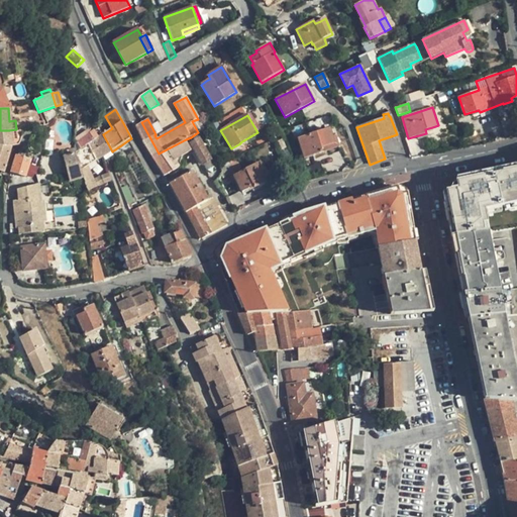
[(198,132),(200,131),(203,129),(198,119),(192,121),(198,132)]
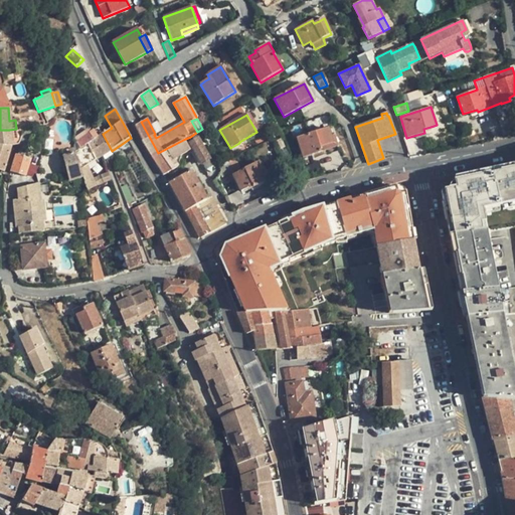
[(142,141),(151,157),(158,153),(141,122),(135,126),(142,140),(142,141)]
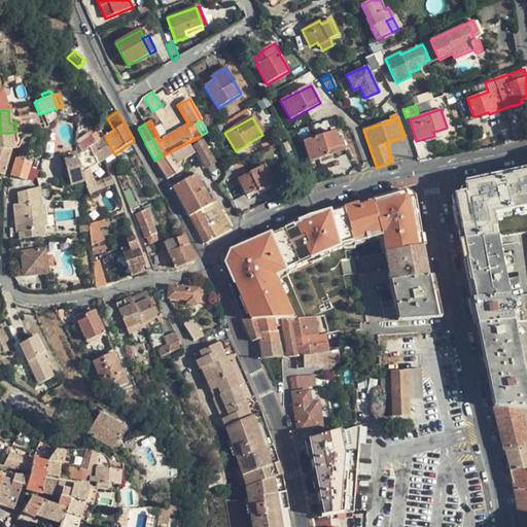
[(91,137),(93,145),(96,142),(105,137),(101,131),(91,137)]
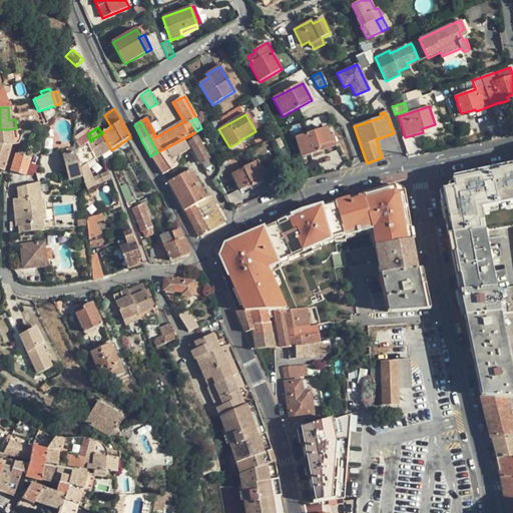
[(9,129),(0,129),(0,144),(11,145),(17,144),(16,128),(9,129)]
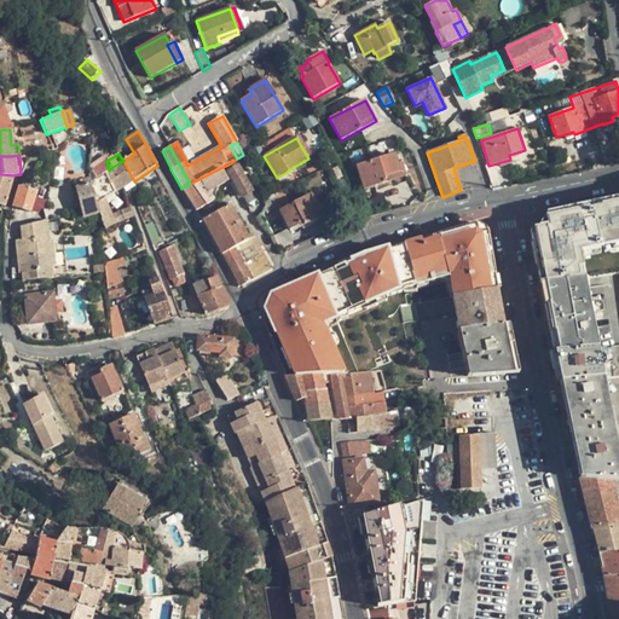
[(364,190),(387,183),(385,178),(400,172),(398,165),(394,155),(357,166),(364,190)]
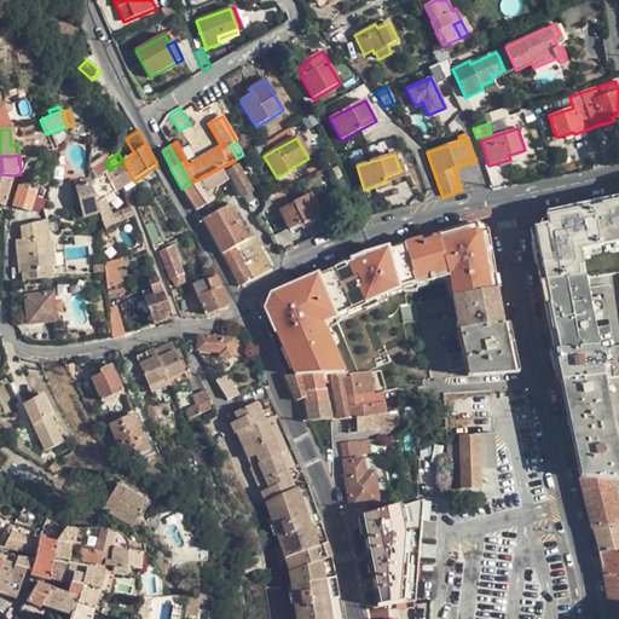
[(92,171),(97,179),(109,171),(106,161),(92,171)]
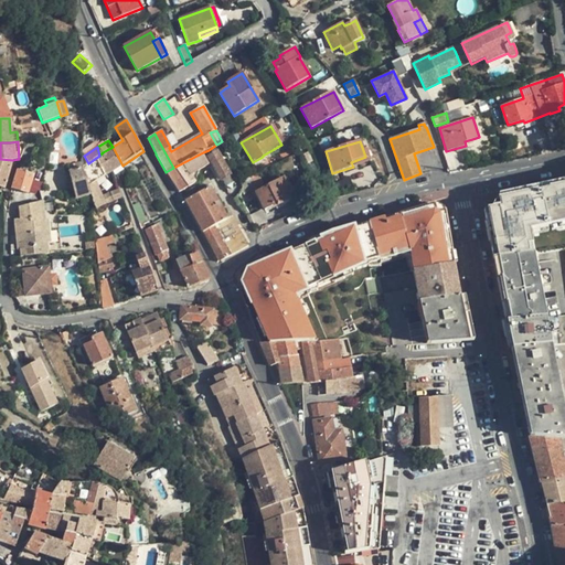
[(118,168),(123,166),(113,147),(103,152),(114,171),(118,168)]
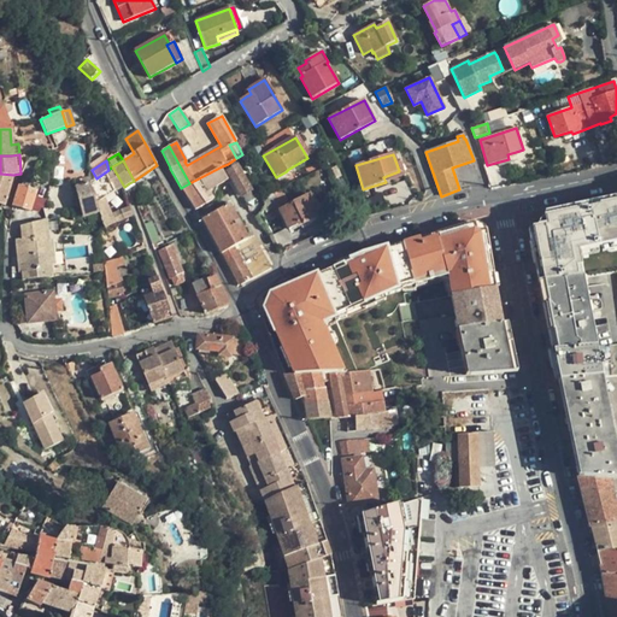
[(235,163),(228,168),(230,171),(227,172),(250,212),(260,207),(235,163)]
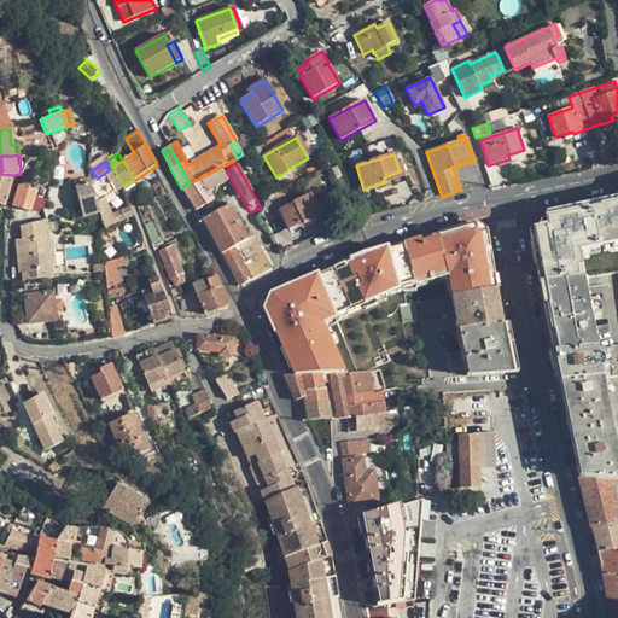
[(97,179),(91,182),(97,200),(101,214),(100,214),(103,219),(101,220),(105,229),(117,225),(112,215),(106,199),(124,187),(112,167),(109,170),(97,179)]
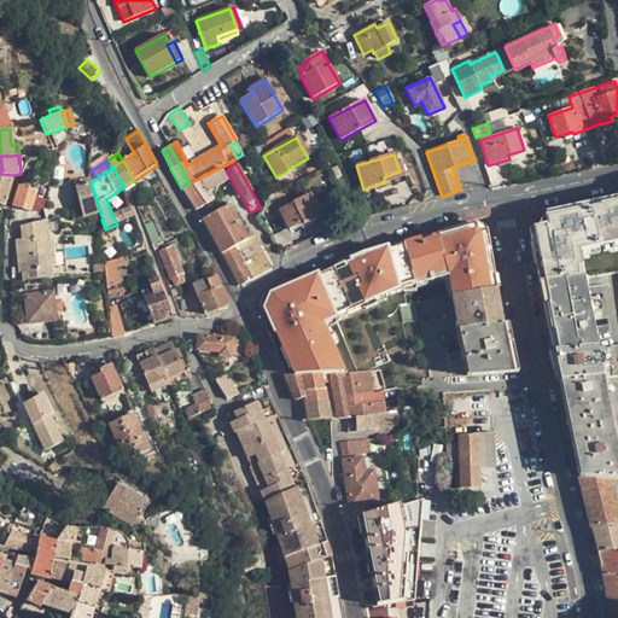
[(228,179),(222,167),(190,184),(181,188),(196,210),(214,200),(208,190),(216,185),(217,187),(226,182),(225,180),(228,179)]
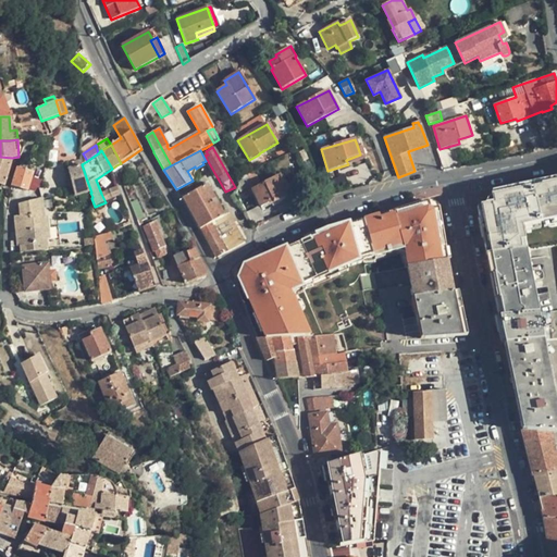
[(348,164),(362,160),(360,155),(346,160),(348,164)]
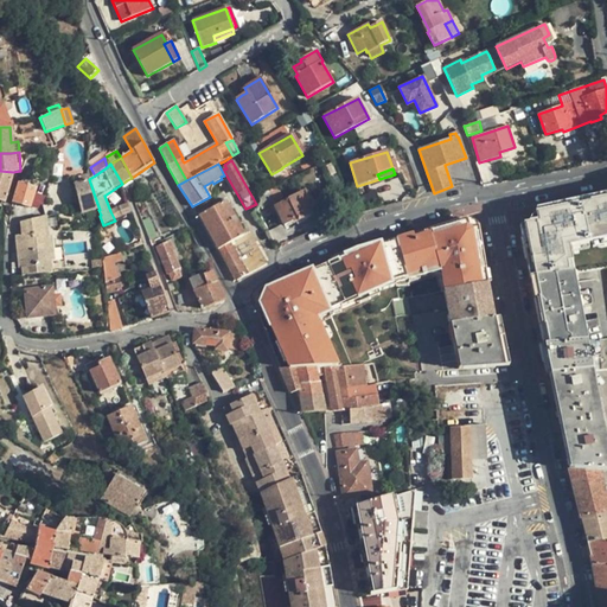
[(0,200),(4,203),(13,172),(0,171),(0,200)]
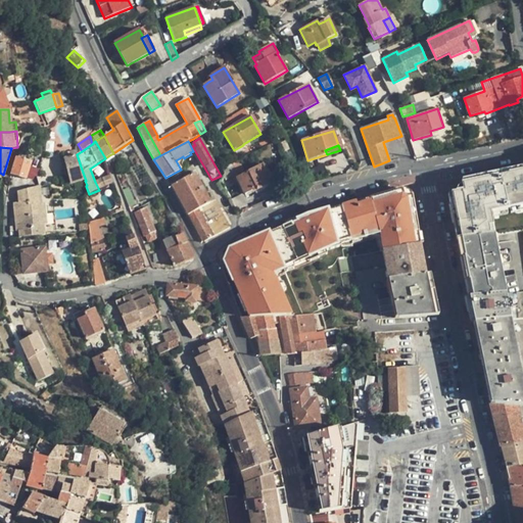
[(72,185),(85,181),(86,181),(82,170),(77,154),(64,159),(72,185)]
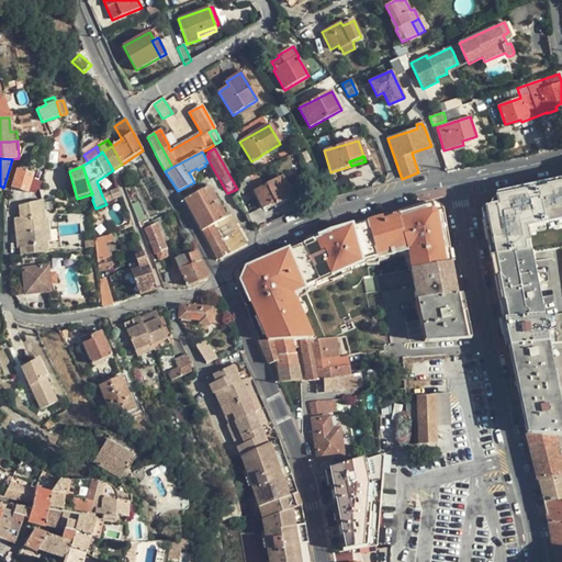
[(32,173),(17,169),(11,188),(26,192),(32,173)]
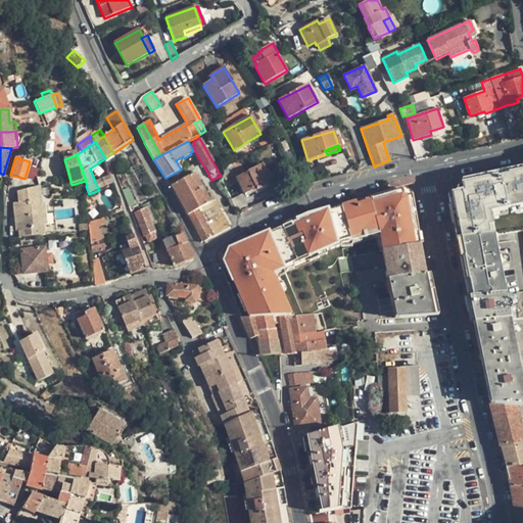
[(235,162),(222,170),(225,176),(223,178),(225,181),(240,173),(235,162)]
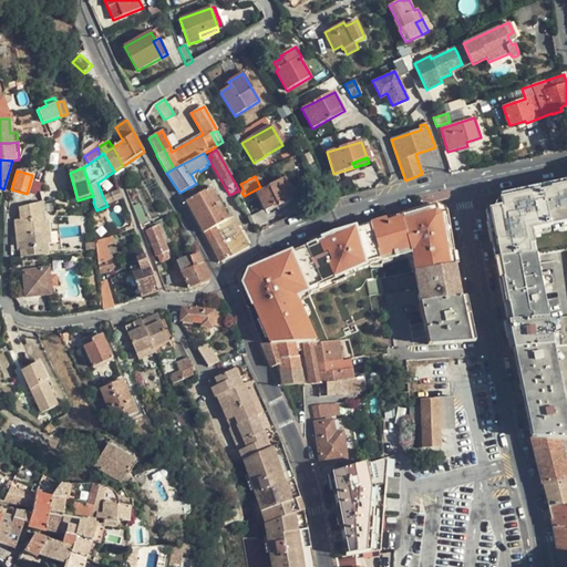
[(285,179),(257,193),(266,210),(278,204),(279,207),(295,198),(285,179)]
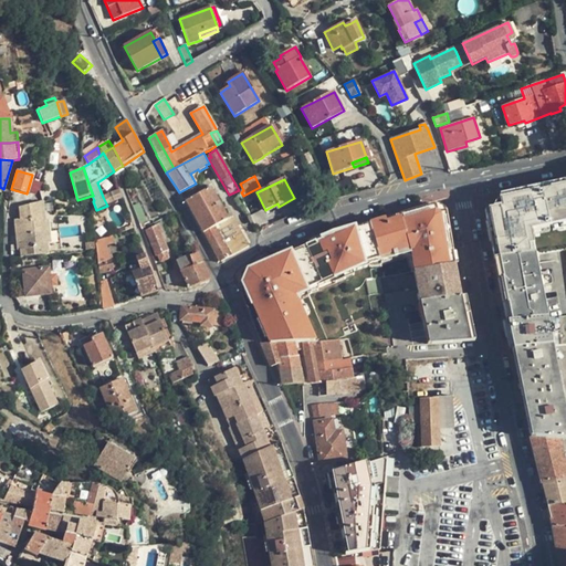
[(486,205),(495,260),(536,254),(532,229),(565,220),(565,180),(501,192),(503,202),(486,205)]
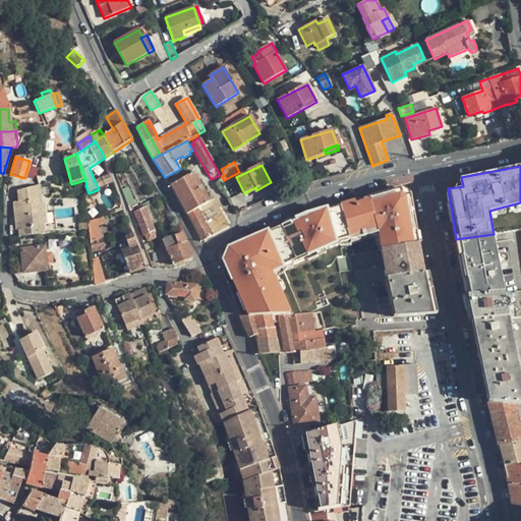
[(193,174),(170,186),(201,242),(229,227),(209,190),(204,192),(193,174)]
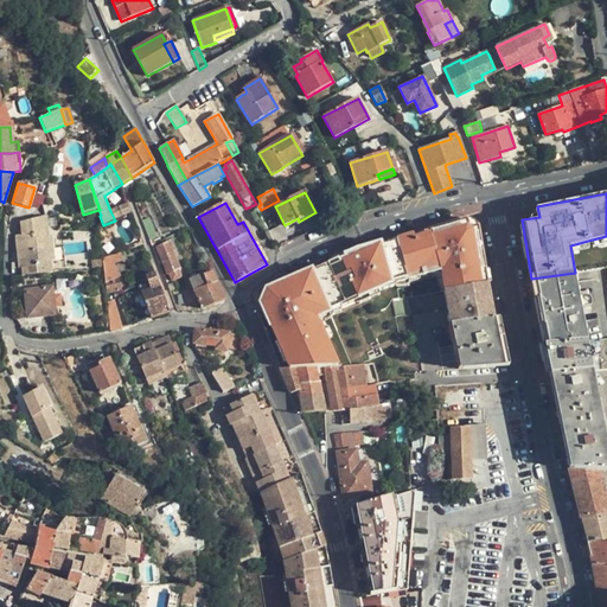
[(128,204),(119,208),(122,217),(132,213),(128,204)]
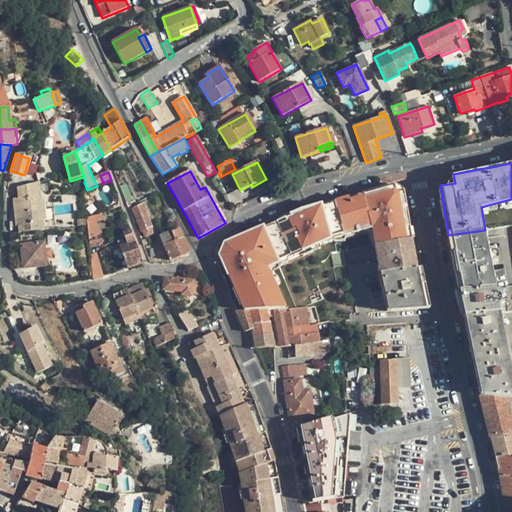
[(404,172),(386,177),(388,190),(392,209),(412,204),(406,174),(404,172)]
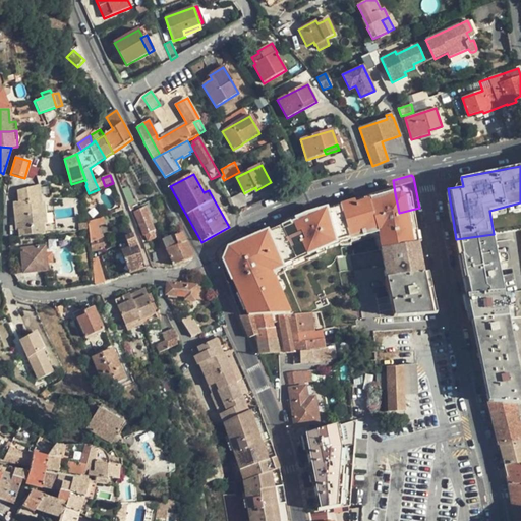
[(102,178),(95,181),(99,189),(105,186),(102,178)]
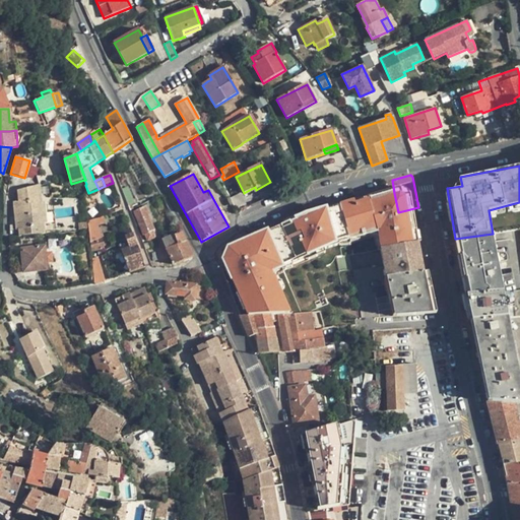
[(40,186),(20,190),(21,202),(17,202),(14,202),(16,230),(18,230),(20,230),(21,237),(44,235),(43,224),(42,204),(40,186)]
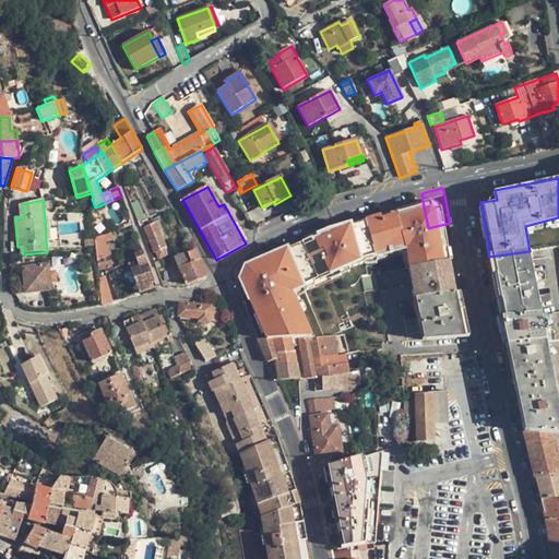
[(407,233),(428,228),(424,207),(411,211),(411,212),(403,213),(407,233)]
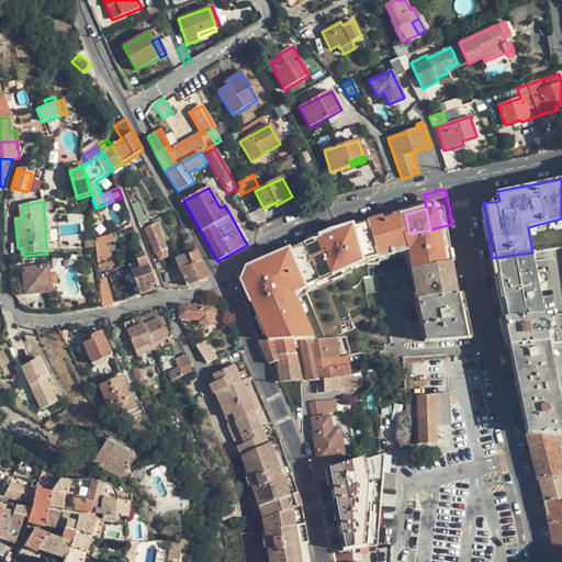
[(260,210),(248,215),(256,228),(267,224),(260,210)]
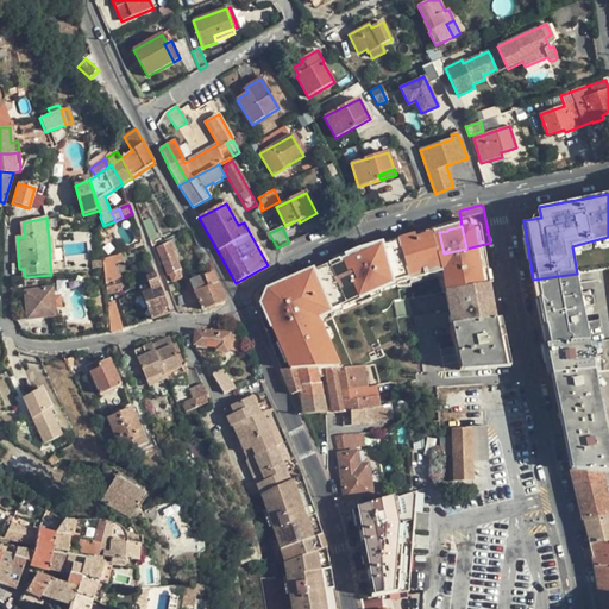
[(170,243),(156,248),(168,276),(169,275),(173,281),(174,282),(182,277),(180,271),(182,270),(170,243)]
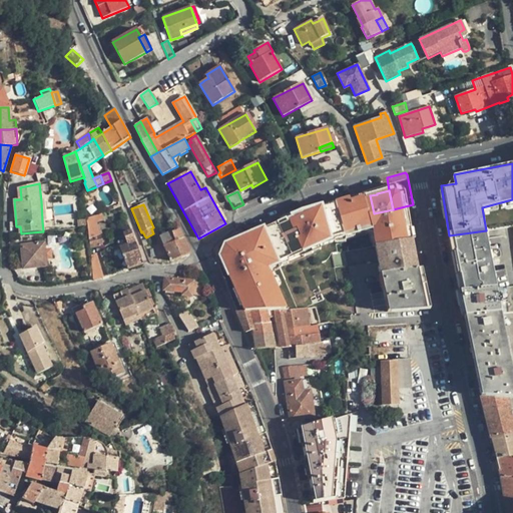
[(417,229),(412,211),(392,216),(397,235),(417,229)]
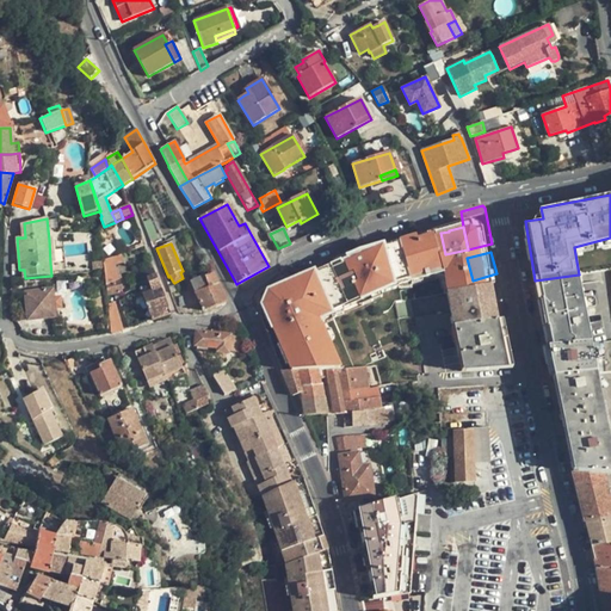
[(124,254),(104,261),(109,295),(121,292),(122,290),(116,267),(128,263),(124,254)]
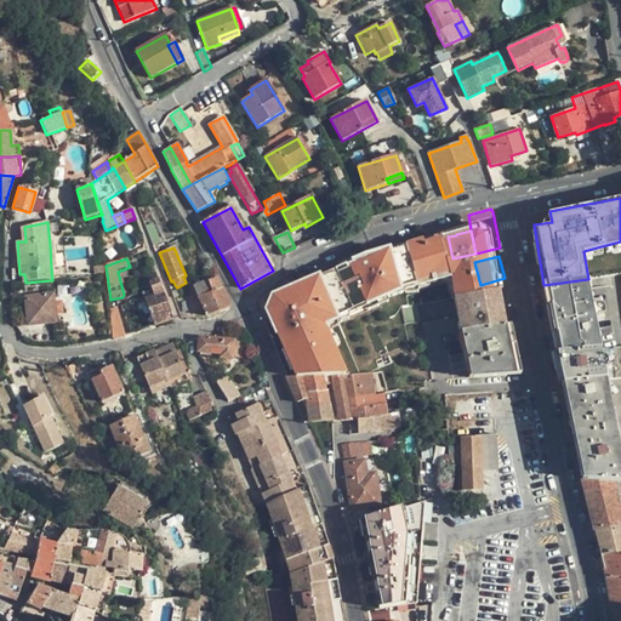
[(474,262),(467,265),(471,288),(480,285),(474,262)]
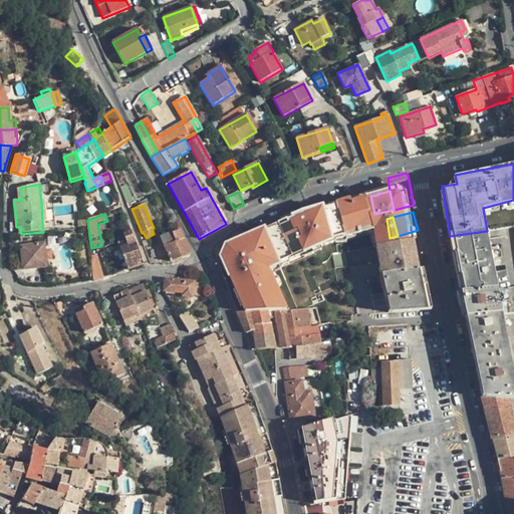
[(390,238),(387,219),(378,221),(382,246),(391,245),(390,238)]
